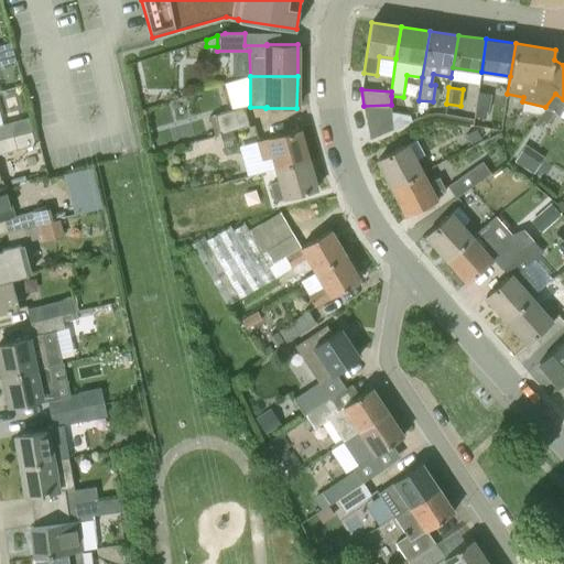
[(489,111),(491,94),(477,91),(475,109),(489,111)]
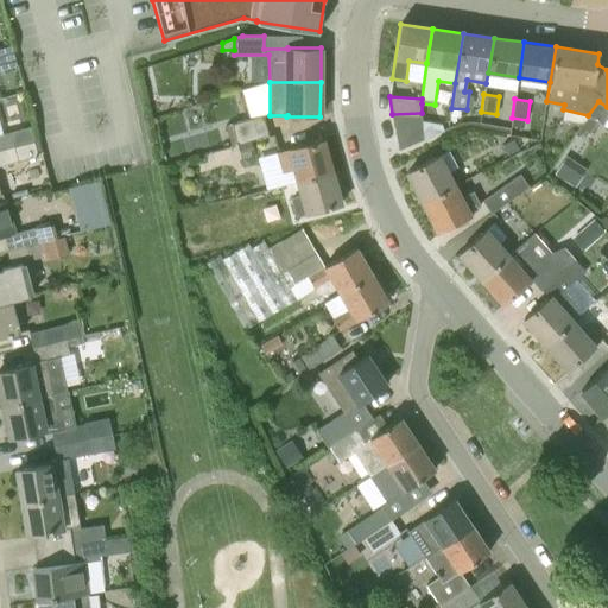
[(602,124),(607,114),(607,107),(599,101),(588,115),(576,132),(582,137),(586,131),(589,133),(599,120),(602,124)]
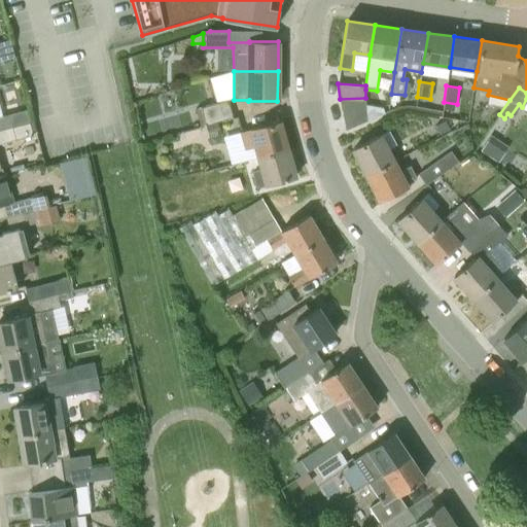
[(367,120),(365,98),(340,99),(346,130),(367,120)]
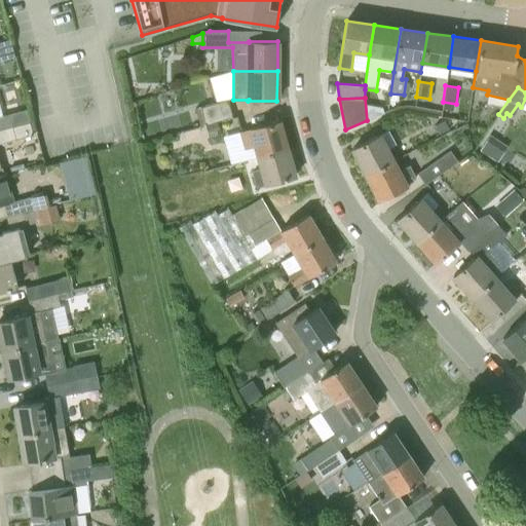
[(199,125),(204,124),(232,116),(227,99),(200,107),(195,108),(199,125)]
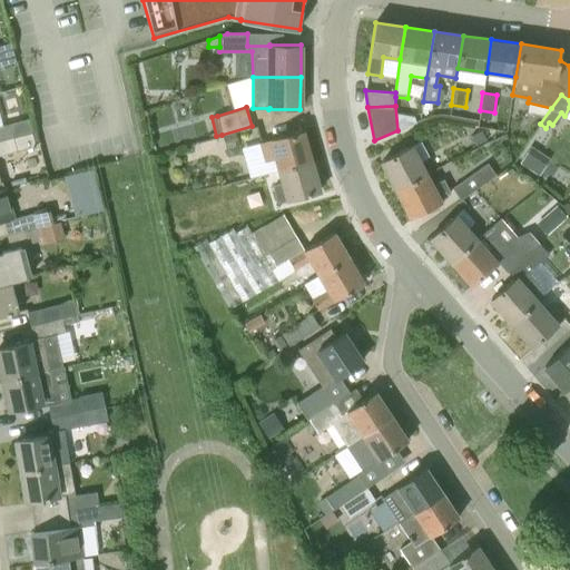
[(493,112),(480,110),(479,118),(492,120),(493,112)]
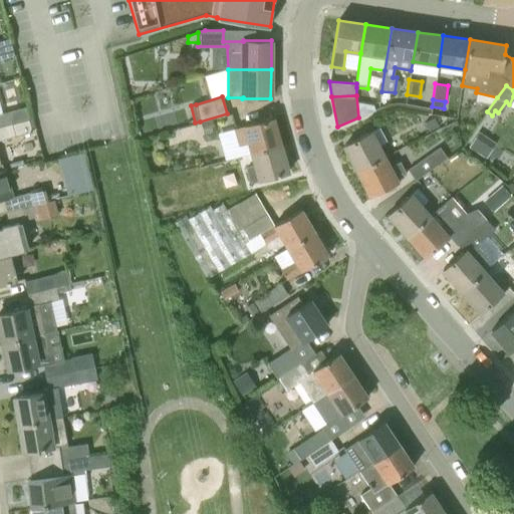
[(0,113),(0,126),(28,119),(25,106),(0,113)]
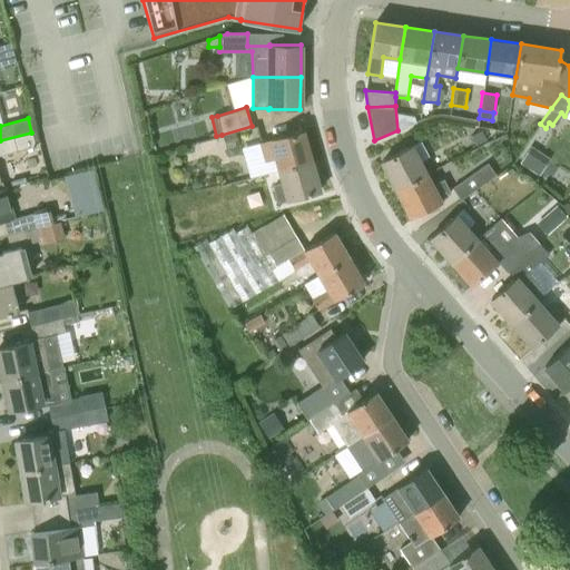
[(477,147),(489,141),(482,129),(470,136),(477,147)]
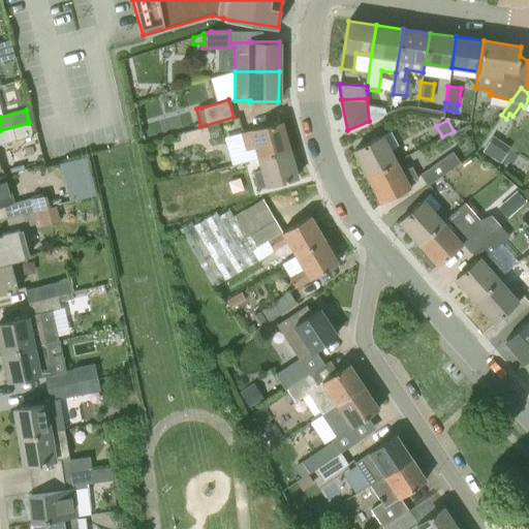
[(257,146),(260,158),(288,150),(280,121),(252,129),(252,130),(243,133),(247,147),(257,146)]
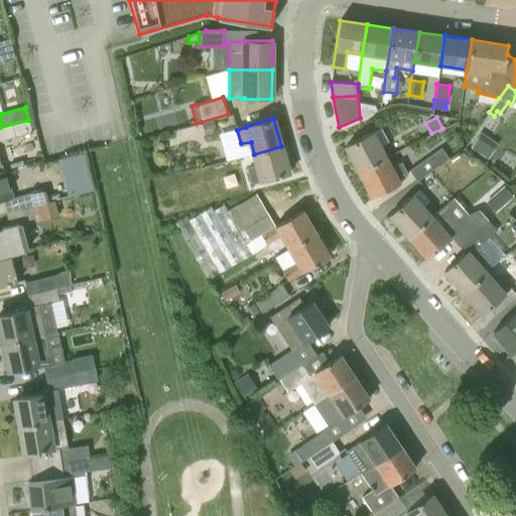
[(0,140),(32,132),(28,120),(0,127),(0,170),(2,170),(0,163),(0,140)]
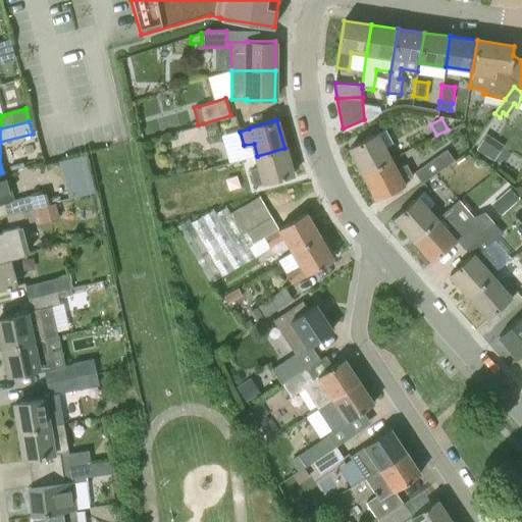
[(205,126),(208,137),(218,134),(215,123),(205,126)]
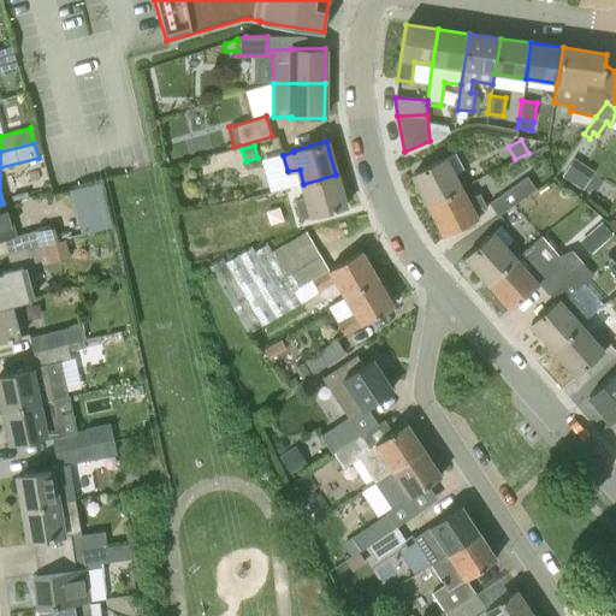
[(430,205),(460,189),(452,176),(462,170),(455,154),(444,159),(444,158),(414,173),(430,205)]
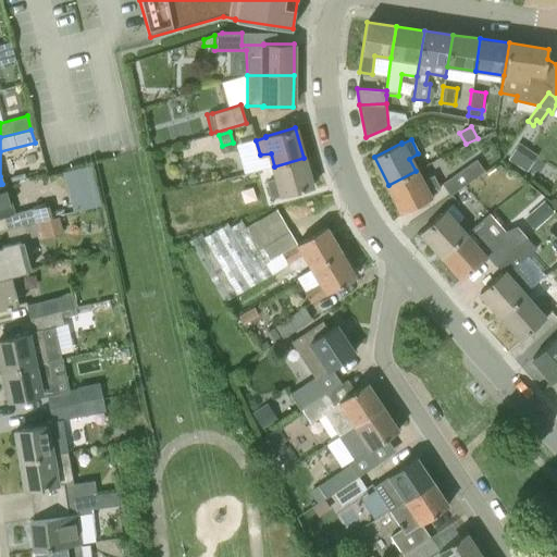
[(520,144),(512,157),(532,168),(540,156),(520,144)]
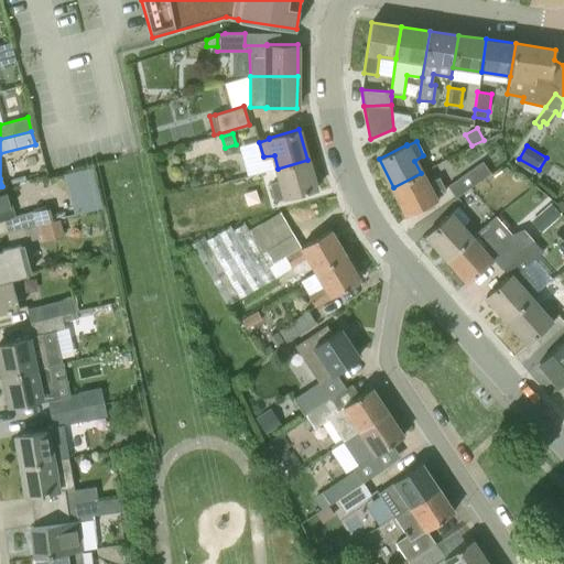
[(307,160),(278,169),(281,181),(271,185),(275,201),(285,197),(286,198),(316,191),(307,160)]
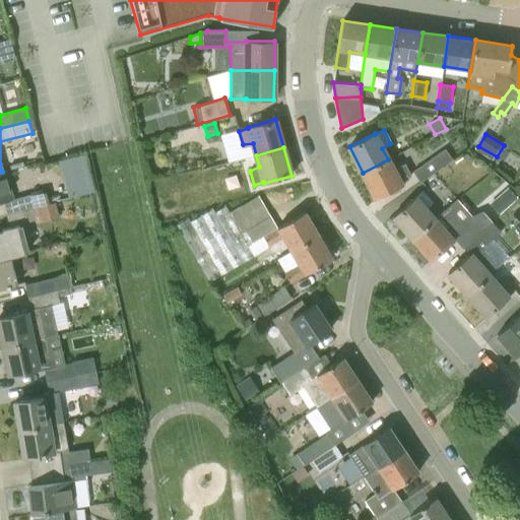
[(412,172),(419,183),(452,159),(445,148),(412,172)]
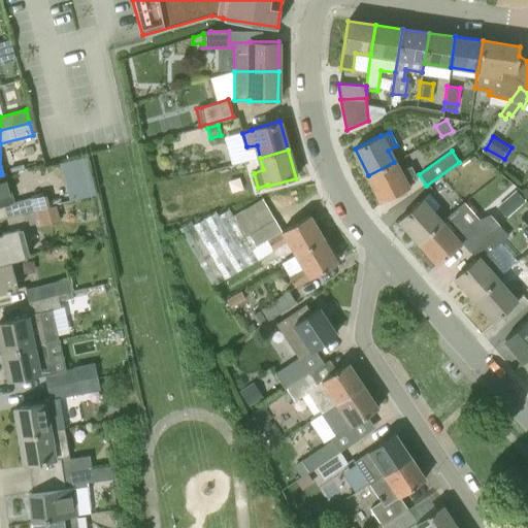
[(399,172),(394,162),(368,175),(382,201),(407,188),(416,183),(409,169),(399,172)]
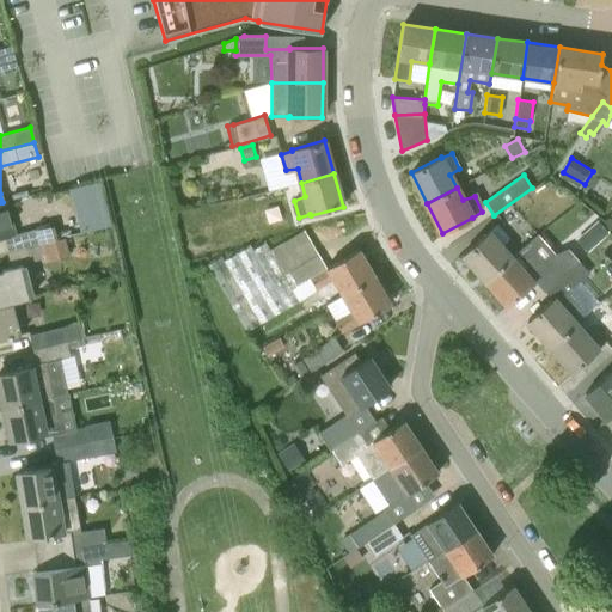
[(2,202),(0,202),(0,237),(2,237),(7,252),(54,240),(50,225),(17,234),(7,201),(2,202)]
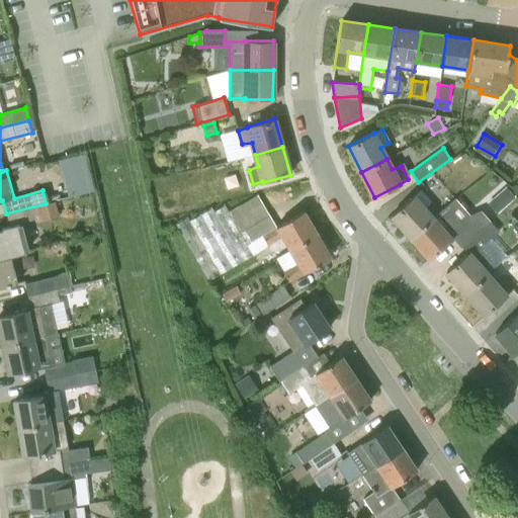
[(89,171),(65,178),(70,196),(93,189),(94,189),(90,173),(89,171)]
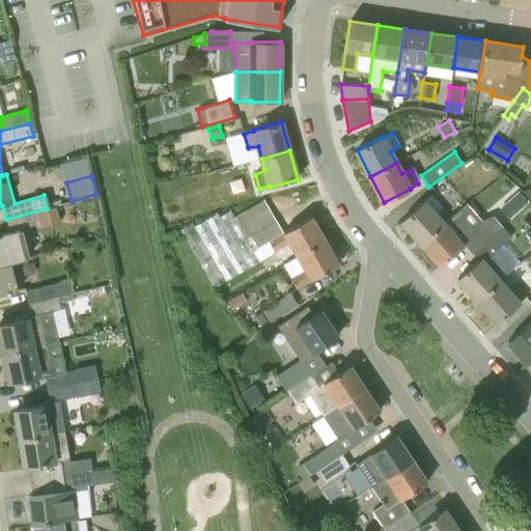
[(509,200),(520,212),(528,204),(519,193),(509,200)]
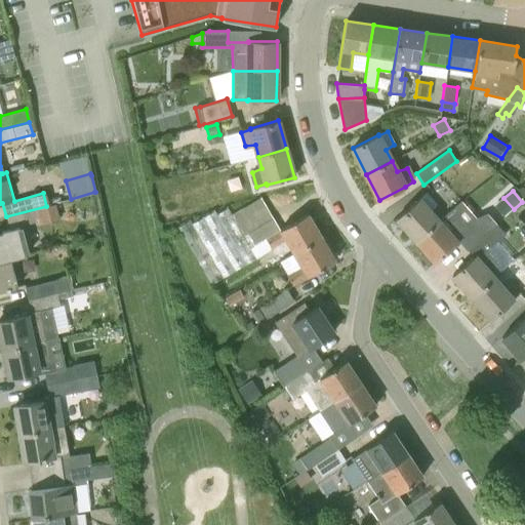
[(416,240),(438,221),(430,212),(437,205),(427,194),(419,200),(418,199),(397,218),(416,240)]
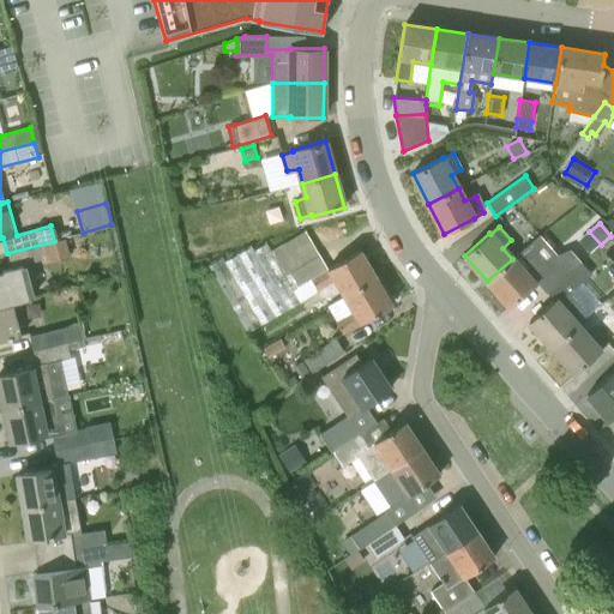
[(270,251),(298,300),(315,289),(317,290),(333,280),(343,296),(375,277),(360,250),(327,269),(305,230),(270,251)]
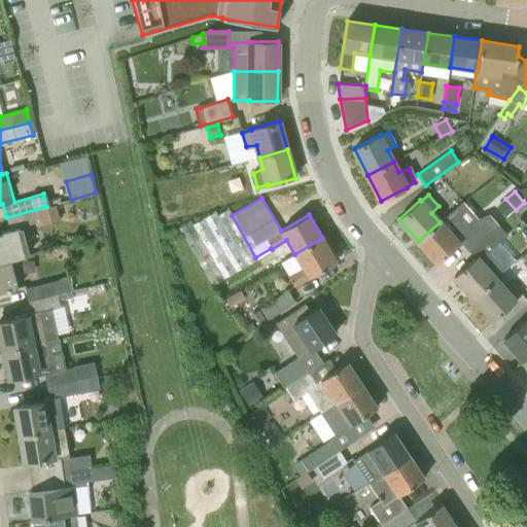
[(454,210),(440,222),(418,241),(437,264),(462,242),(468,250),(498,224),(489,213),(478,218),(463,202),(454,210)]
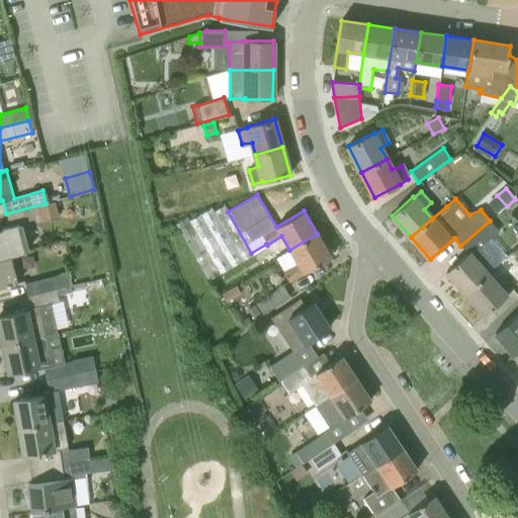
[(0,258),(10,255),(10,256),(25,252),(25,251),(28,250),(21,223),(36,219),(37,222),(59,216),(55,200),(46,203),(6,213),(9,226),(1,228),(2,229),(0,229),(0,258)]
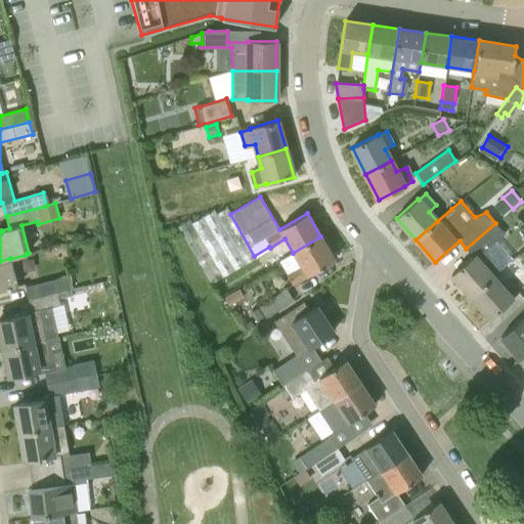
[(178,226),(211,284),(255,258),(254,256),(230,214),(227,208),(216,214),(213,211),(191,223),(188,219),(178,226)]
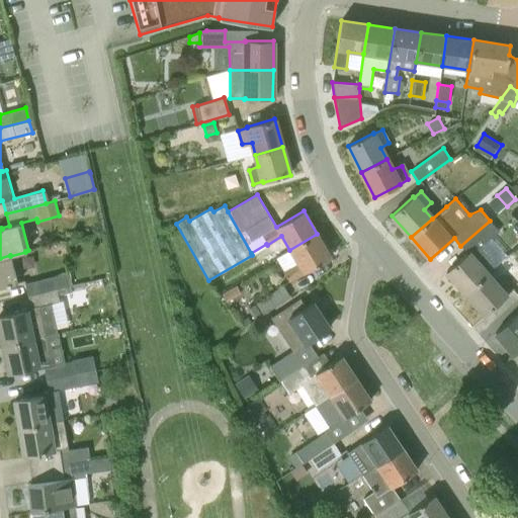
[(498,231),(490,221),(460,246),(466,254),(446,271),(465,293),(487,274),(486,273),(496,265),(480,247),(498,231)]
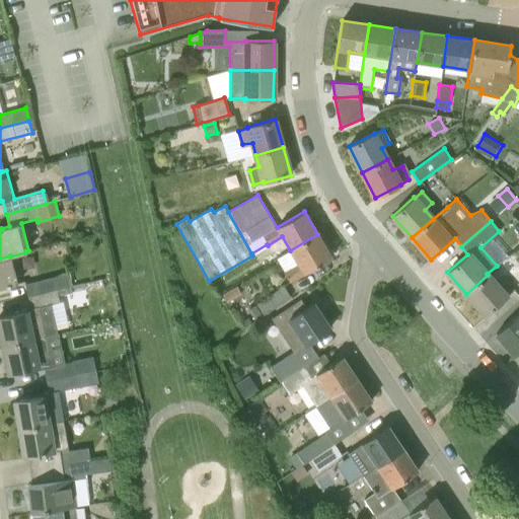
[(331,257),(317,234),(290,250),(298,264),(284,273),(289,282),(331,257)]
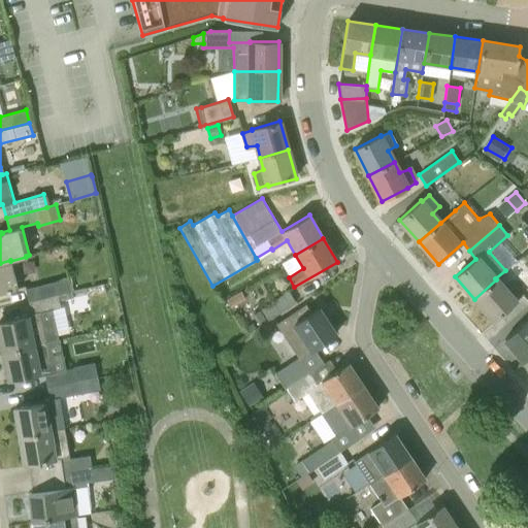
[(0,293),(19,289),(10,261),(10,260),(0,263),(0,293)]
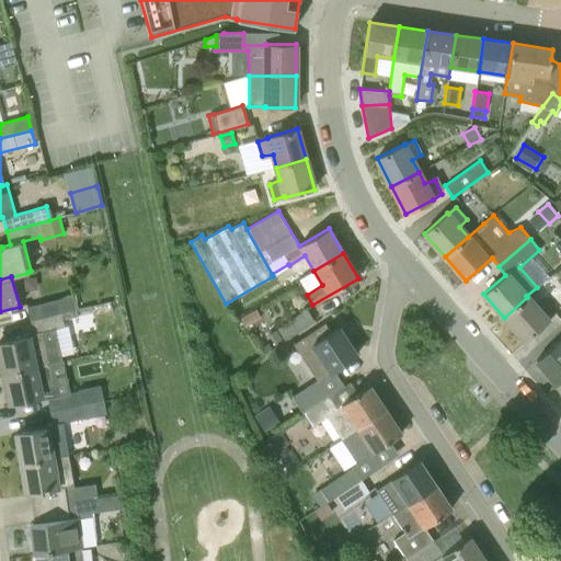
[(30,321),(76,310),(72,296),(26,307),(30,321)]
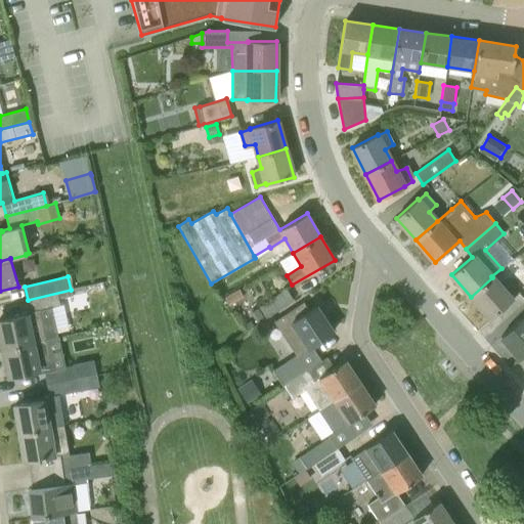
[(500,287),(492,277),(471,297),(490,318),(512,300),(512,299),(519,292),(509,281),(500,287)]
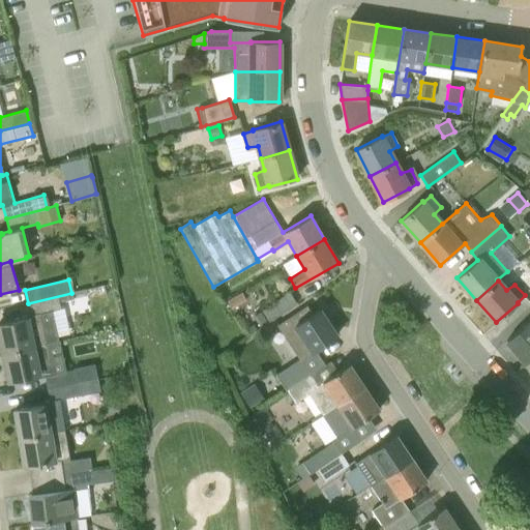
[(269,322),(297,303),(289,291),(261,310),(269,322)]
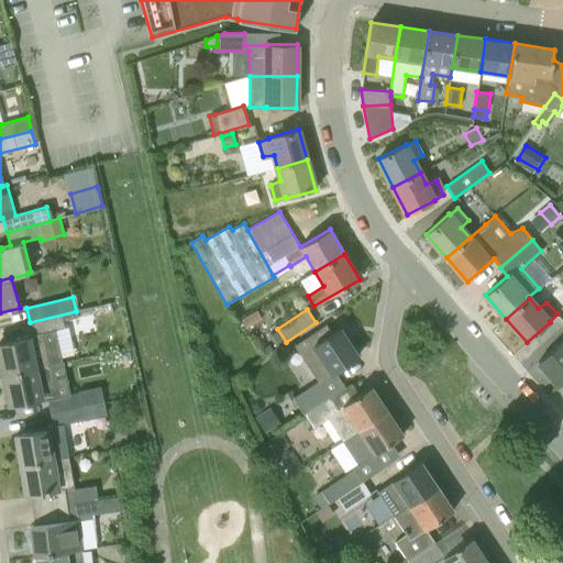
[(76,311),(30,322),(34,338),(0,344),(0,362),(3,375),(62,363),(55,330),(64,328),(63,322),(78,318),(76,311)]
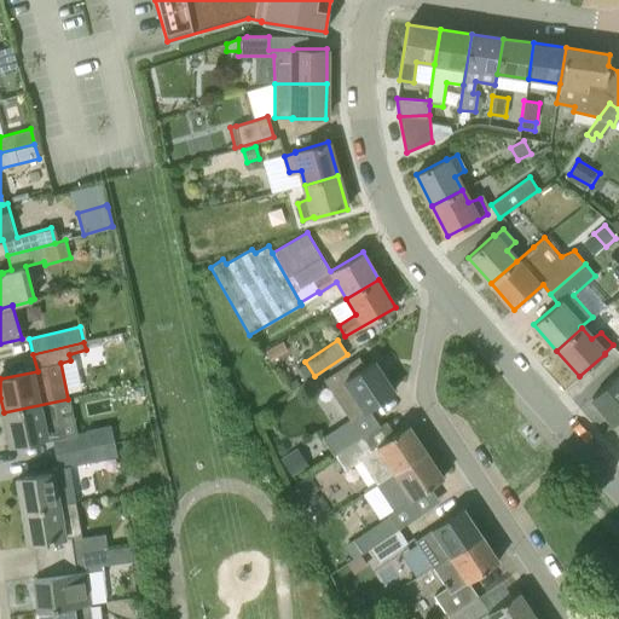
[(283,343),(267,353),(272,363),(288,353),(283,343)]
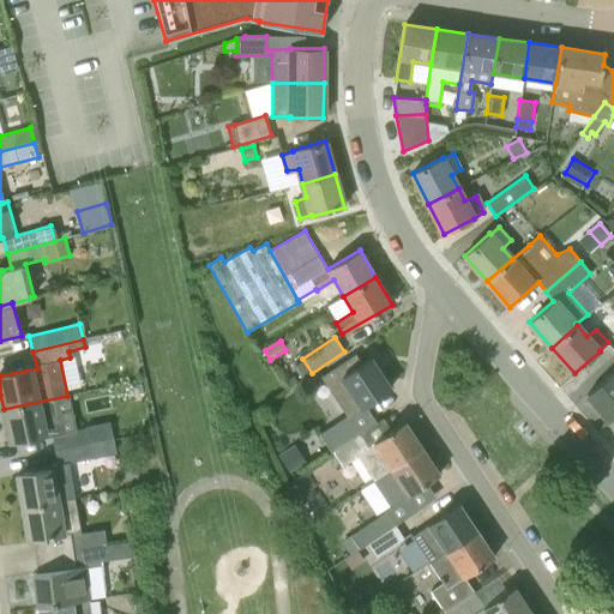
[(335,451),(359,434),(377,421),(365,405),(391,389),(371,359),(361,365),(356,355),(323,377),(348,416),(321,434),(335,451)]
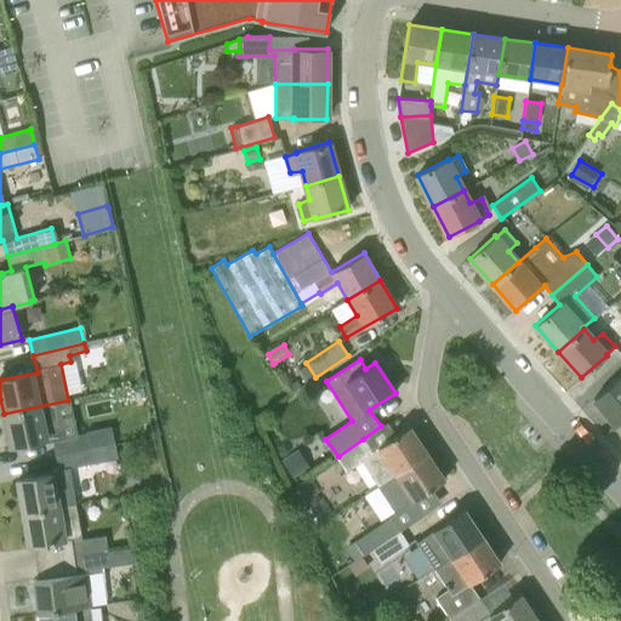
[(314,377),(305,364),(297,370),(307,383),(314,377)]
